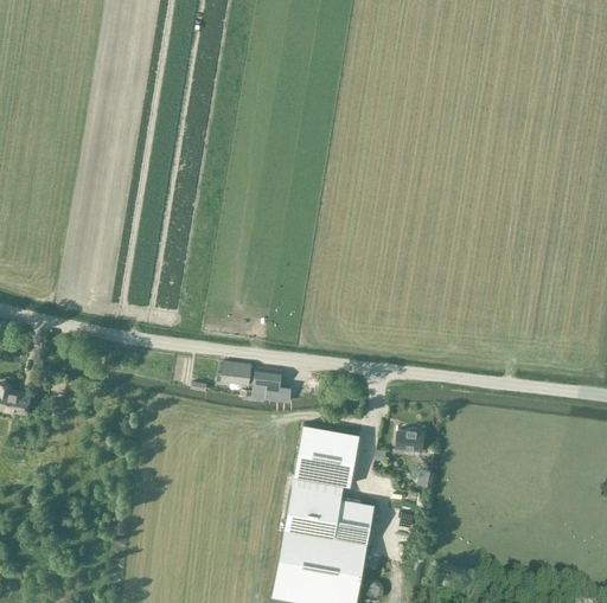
[(223,363),(223,364),(221,383),(248,386),(251,366),(223,363)]
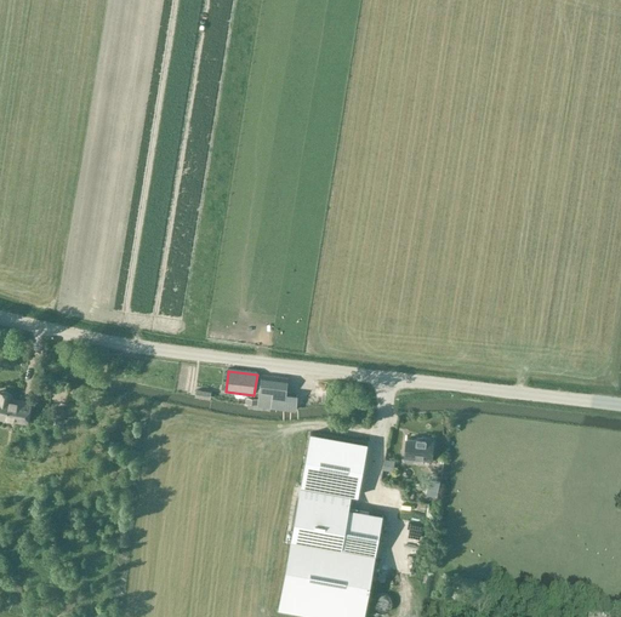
[(260,394),(257,404),(246,403),(246,409),(257,410),(257,411),(271,412),(271,411),(296,413),(298,398),(285,395),(288,382),(262,377),(260,394)]
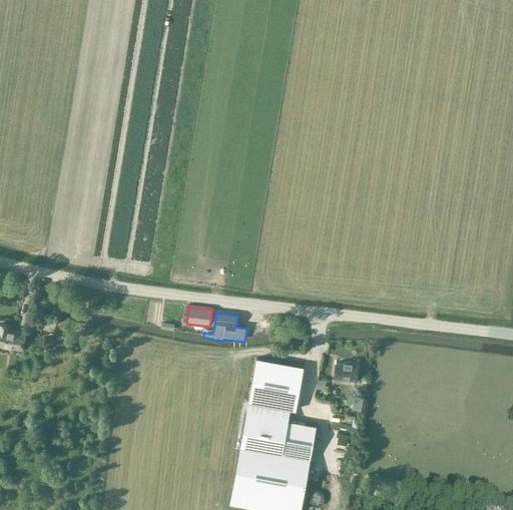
[(0,348),(22,353),(26,335),(9,332),(10,329),(8,328),(7,327),(5,327),(3,327),(1,327),(0,326),(0,348)]
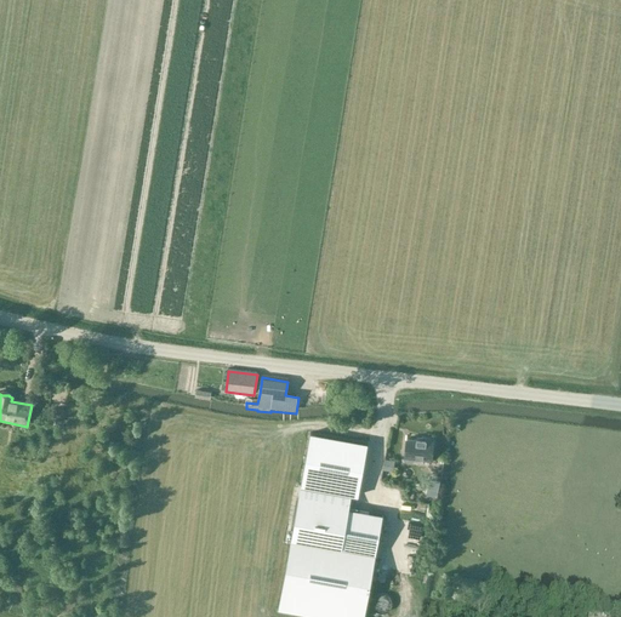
[(62,415),(52,413),(50,428),(61,429),(62,415)]
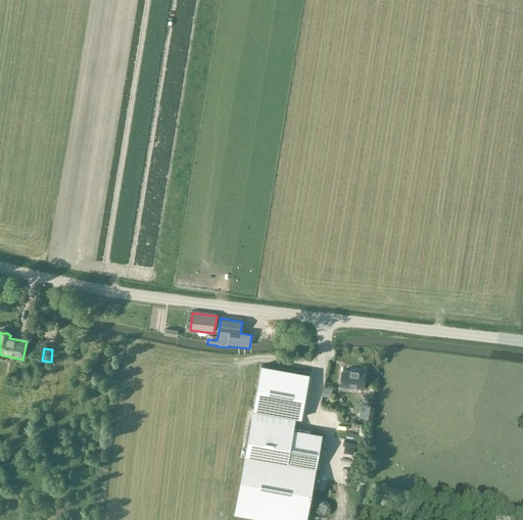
[(312,384),(314,377),(262,368),(257,391),(253,412),(245,458),(235,518),(243,519),(306,519),(316,470),(322,436),(293,431),(296,420),(299,400),(310,402),(313,384),(312,384)]
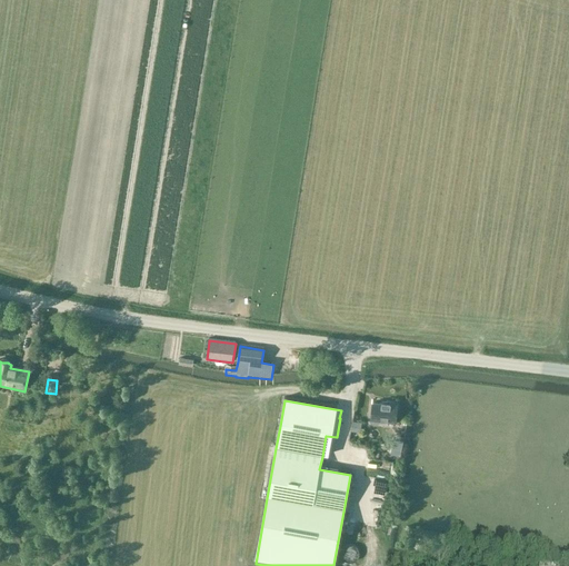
[(370,421),(370,425),(372,427),(377,428),(379,426),(380,423),(395,425),(397,405),(386,404),(385,406),(372,405),(370,421)]
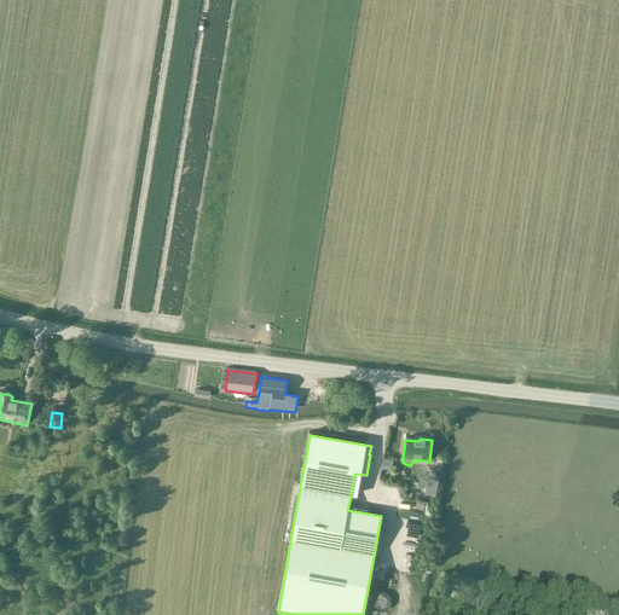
[(439,488),(428,482),(422,494),(432,500),(439,488)]
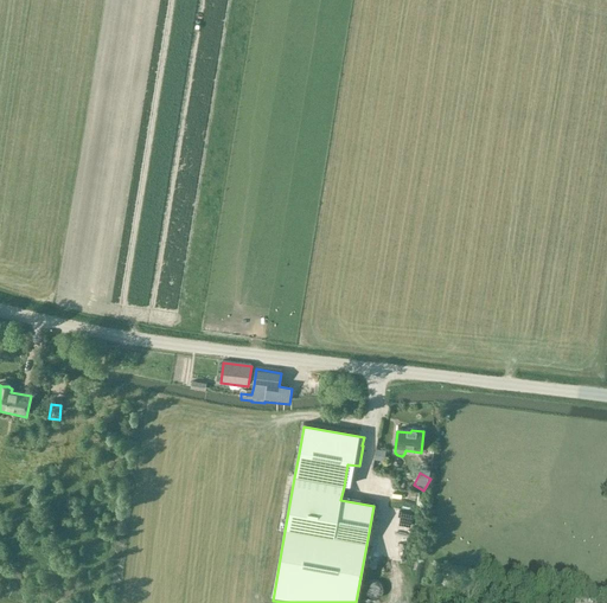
All buildings are outlined.
